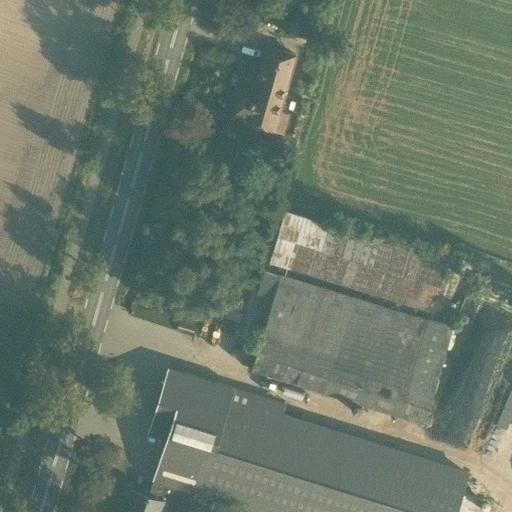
[(318,30),(295,24),(291,35),(315,42),(318,30)]
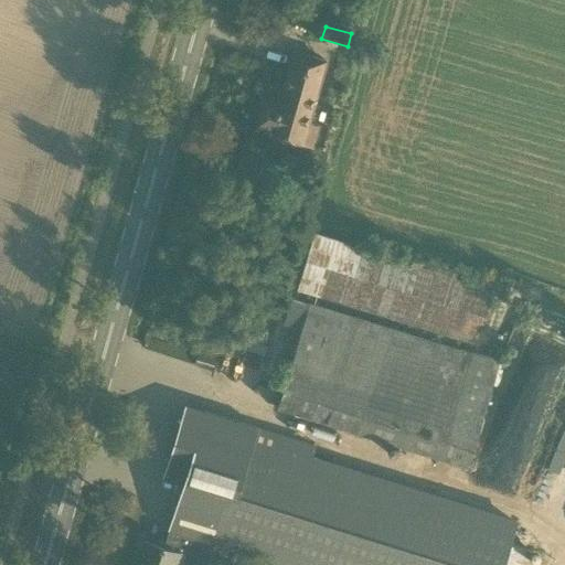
[(326,62),(294,52),(277,104),(264,99),(254,128),(269,134),(269,135),(300,144),(311,148),(319,127),(307,123),(326,62)]
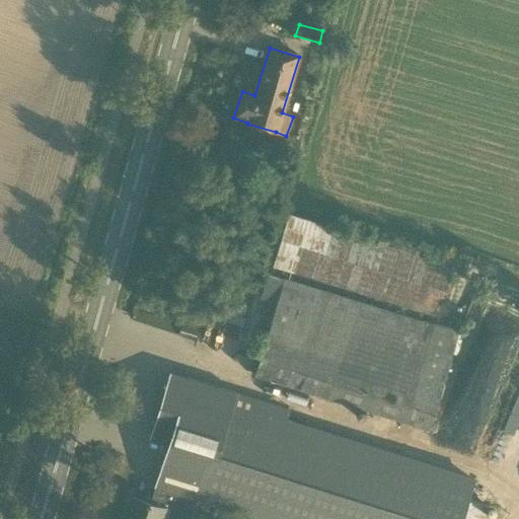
[(437,316),(453,265),(288,213),(272,265),(437,316)]
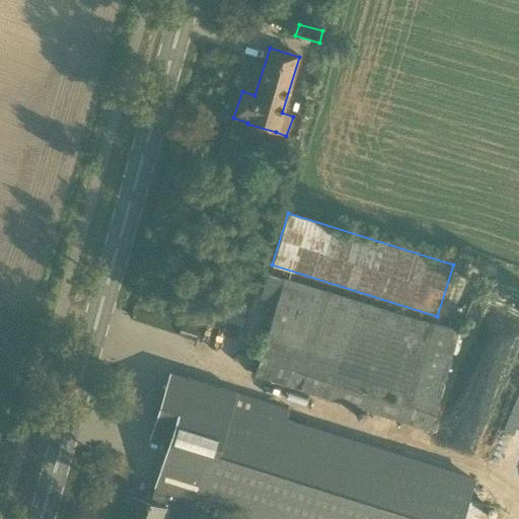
[(458,332),(284,278),(253,375),(428,429),(458,332)]
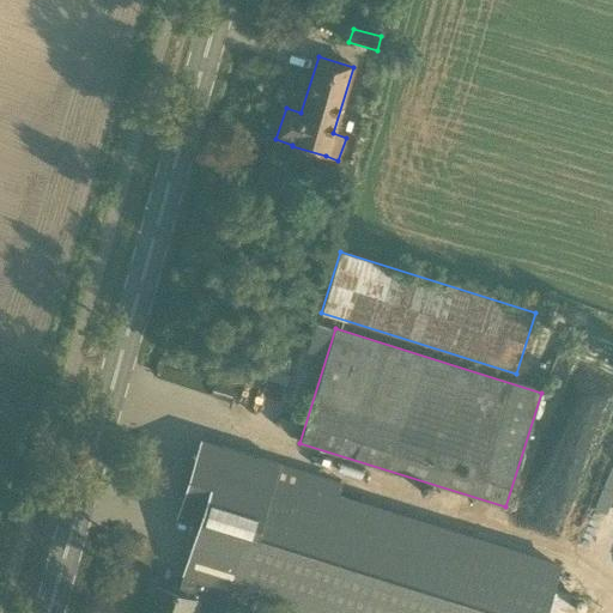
[(594,460),(612,398),(612,384),(581,375),(565,429),(557,426),(551,447),(594,460)]
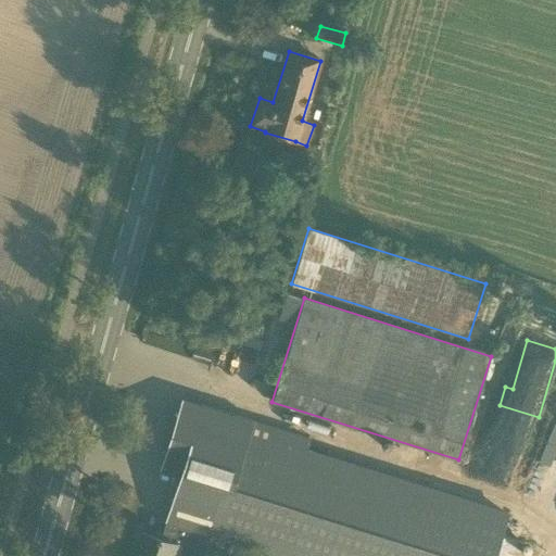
[(179,475),(165,521),(169,522),(210,534),(278,555),(495,555),(496,554),(503,555),(517,555),(522,542),(502,535),(508,515),(306,452),(250,434),(253,421),(201,405),(200,412),(199,412),(193,414),(189,417),(184,421),(180,426),(176,430),(174,436),(172,441),(172,447),(171,453),(172,459),(174,465),(176,470),(179,475)]
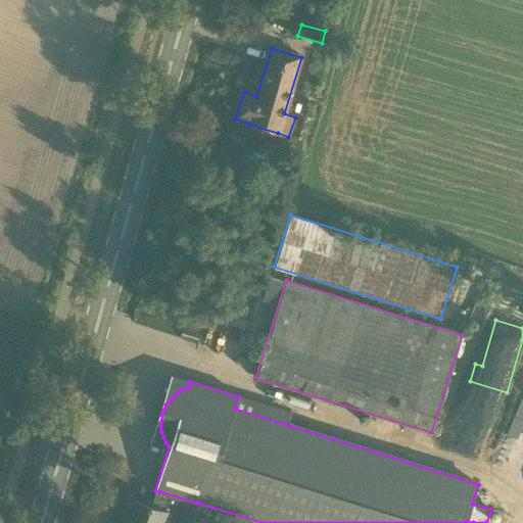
[(130,521),(129,522),(191,522),(197,503),(159,491),(154,508),(129,500),(123,519),(130,521)]
